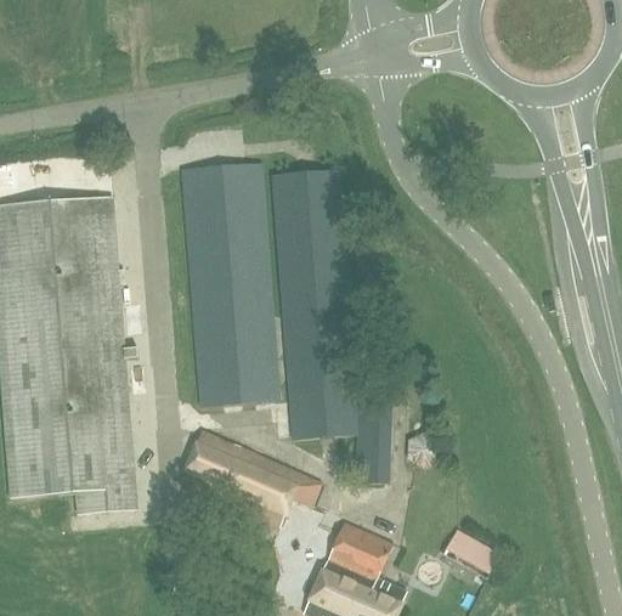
[(203,401),(280,396),(263,160),(185,165),(203,401)]
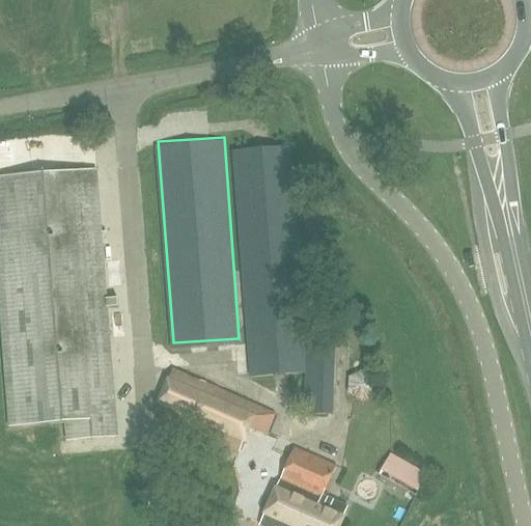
[(331,410),(334,334),(307,333),(291,143),(234,147),(252,371),(307,367),(305,409),(331,410)]
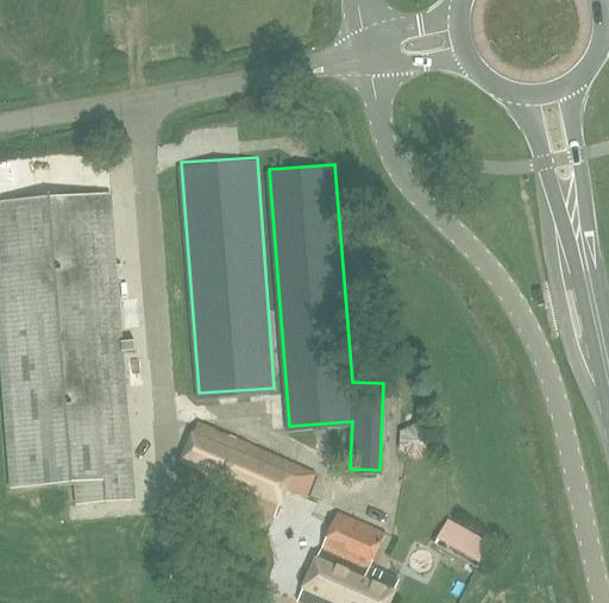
[(117,262),(112,189),(0,198),(0,341),(11,484),(75,479),(77,501),(135,496),(118,275),(123,275),(121,261),(117,262)]
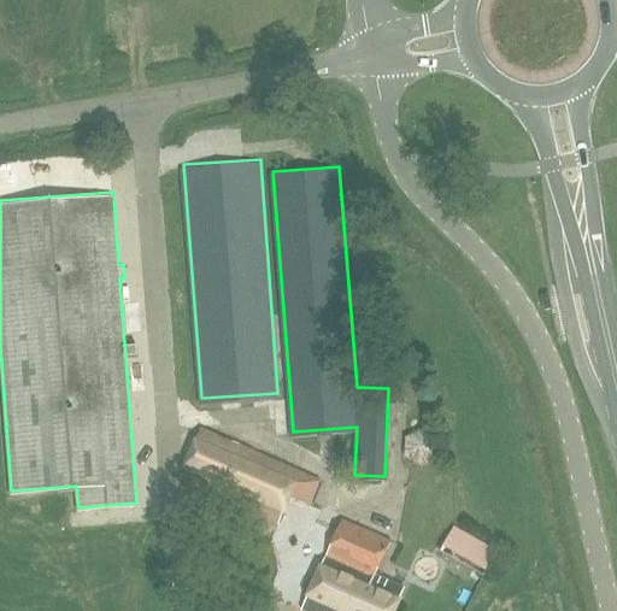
[(401,427),(405,454),(440,448),(436,421),(401,427)]
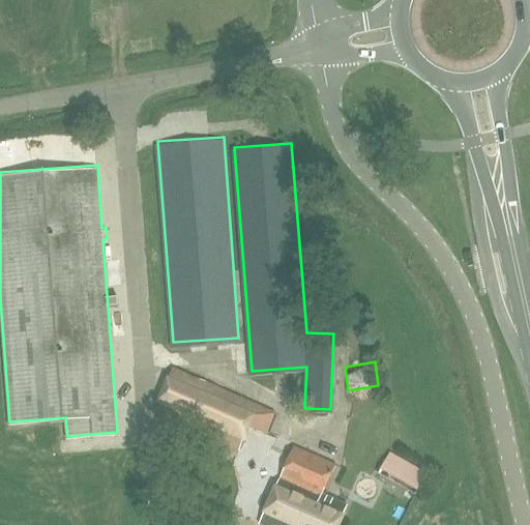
[(267,431),(276,409),(174,365),(154,410),(239,446),(249,424),(267,431)]
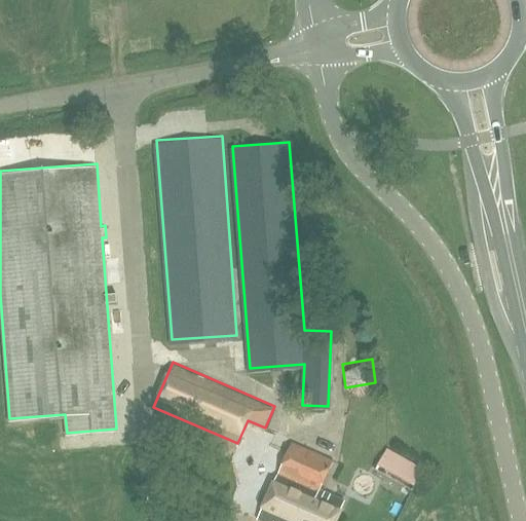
[(334,520),(344,498),(320,487),(333,457),(291,439),(258,516),(269,520),(334,520)]
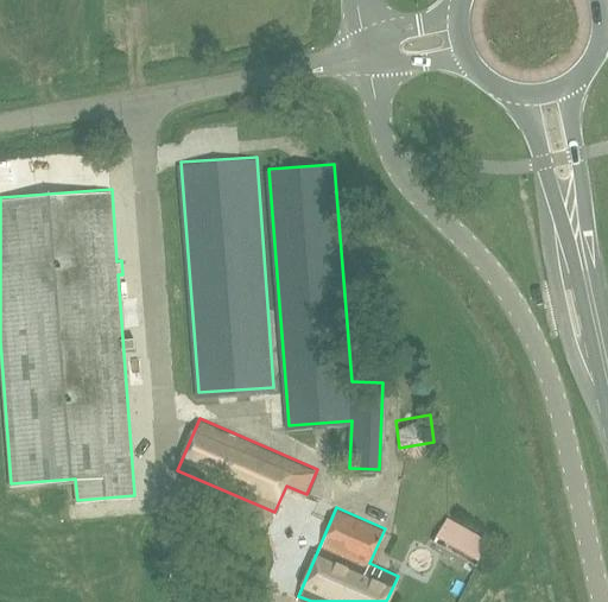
[(472,555),(485,531),(449,512),(436,536),(472,555)]
